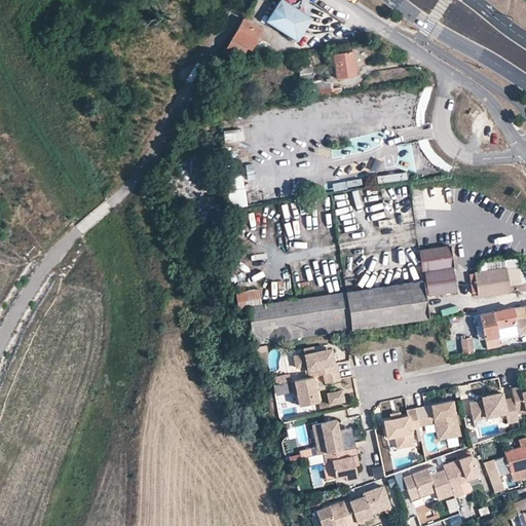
[(278,0),(276,0),(266,17),(296,37),(308,19),(278,0)]
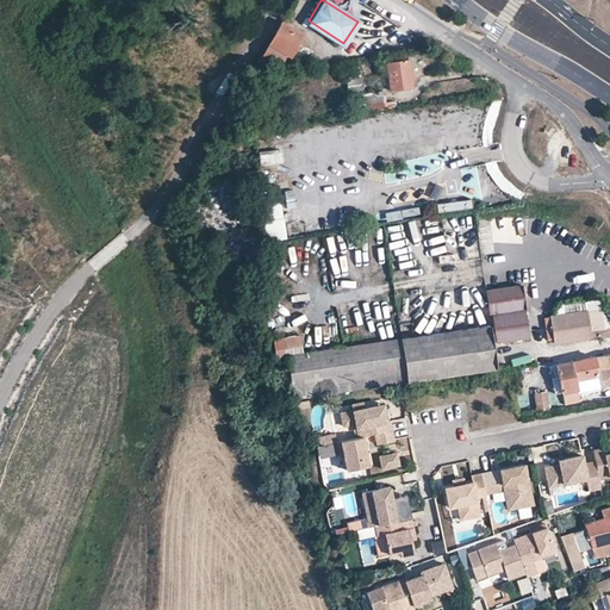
[(281,22),(262,54),(279,63),(286,54),(291,56),(304,33),(281,22)]
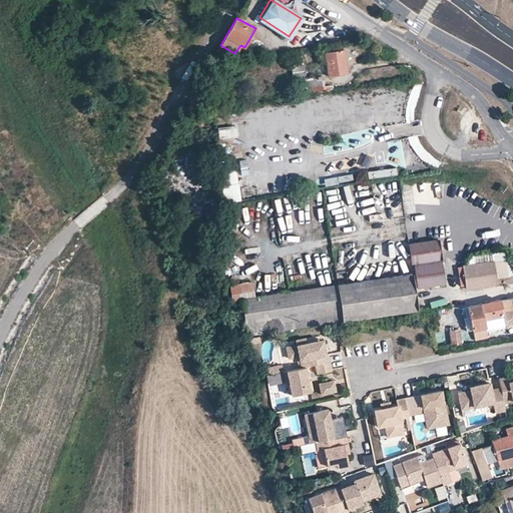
[(345,49),(319,52),(320,61),(327,60),(330,75),(348,73),(345,49)]
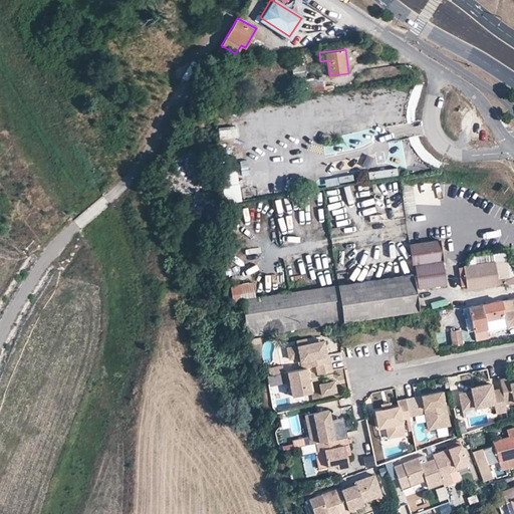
[(294,78),(298,97),(330,93),(329,85),(323,85),(321,74),(305,77),(301,58),(291,60),(294,78)]
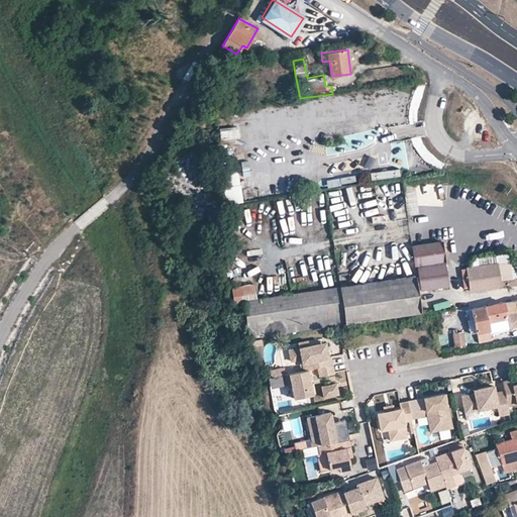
[(224,157),(246,154),(244,142),(240,142),(237,125),(219,127),(224,157)]
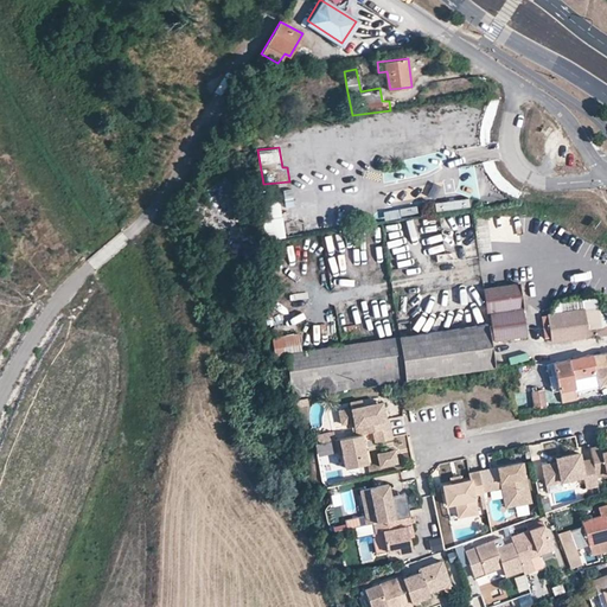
[(263,241),(288,237),(285,209),(293,208),(289,181),(263,184),(263,216),(264,228),(263,241)]
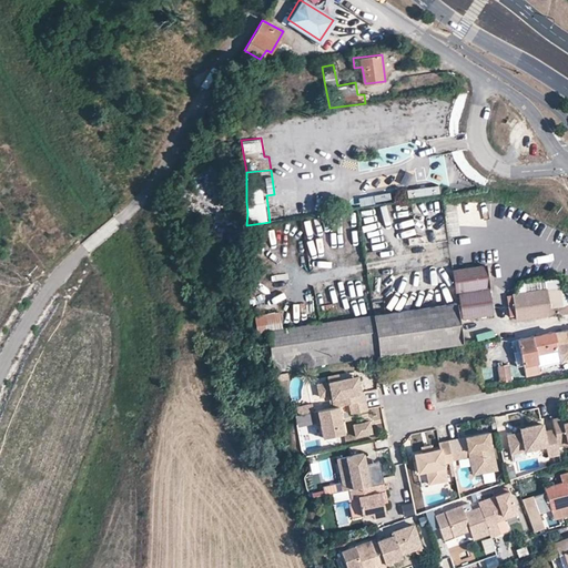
[(449,182),(417,186),(418,196),(454,191),(453,184),(450,184),(449,182)]
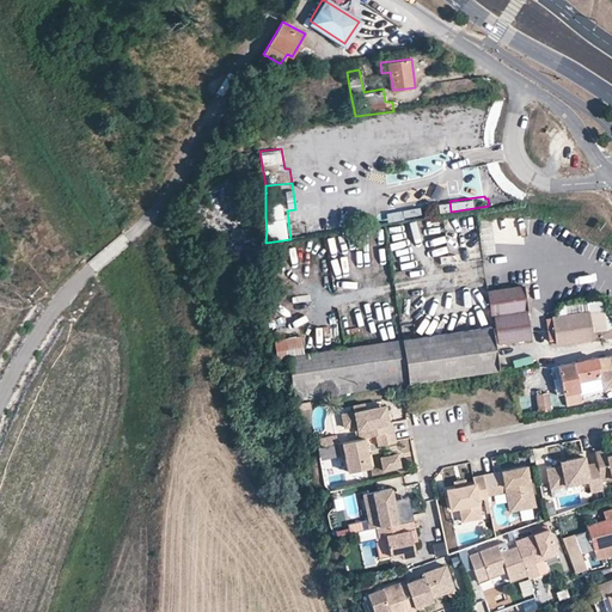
[(495,243),(520,244),(521,219),(482,218),(481,254),(495,255),(495,243)]
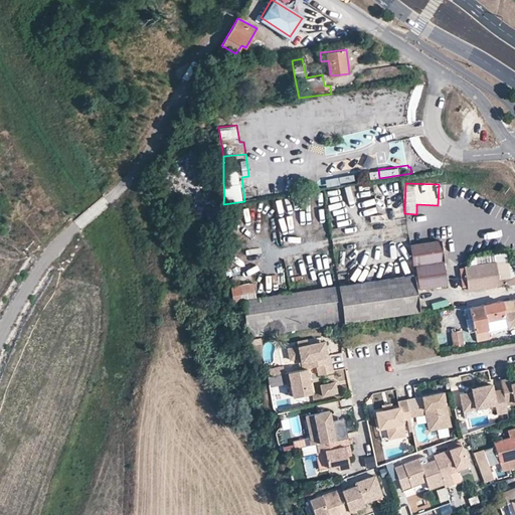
[(440,239),(410,244),(413,264),(415,264),(419,288),(446,284),(442,255),(440,239)]
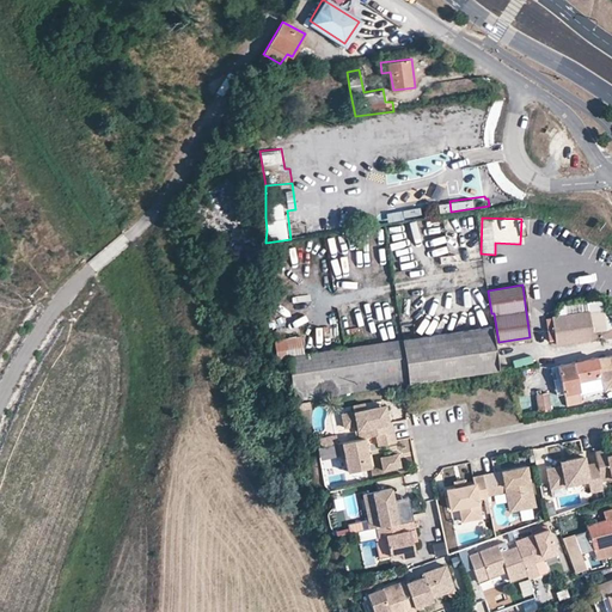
[(601,299),(587,301),(589,311),(592,330),(605,329),(601,299)]
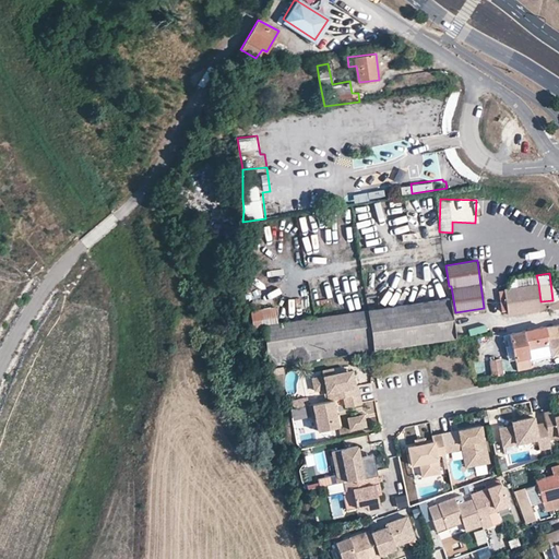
[(540,301),(538,284),(498,290),(499,302),(504,301),(507,314),(542,309),(540,301)]
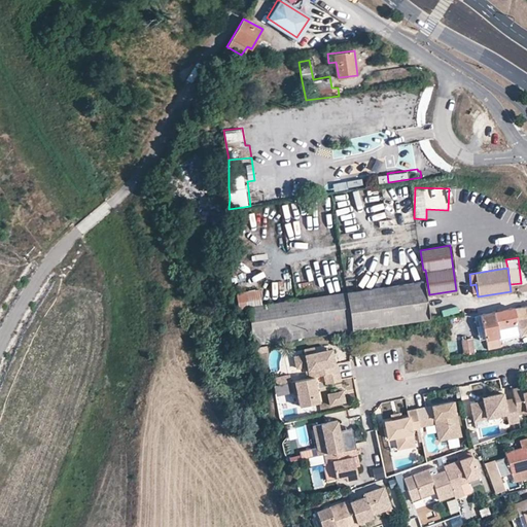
[(259,288),(236,291),(237,308),(248,307),(253,344),(428,317),(423,281),(261,304),(259,288)]
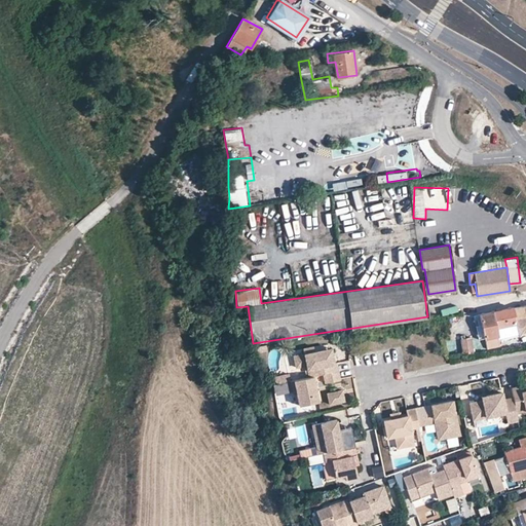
[(509,284),(510,291),(525,288),(525,280),(520,283),(509,284)]
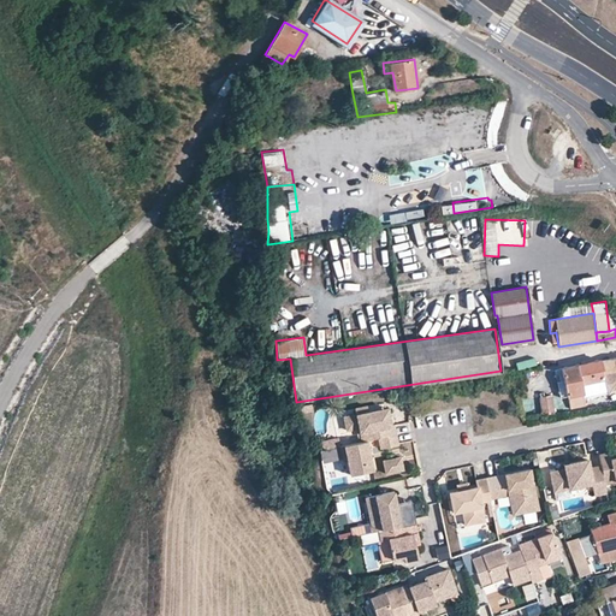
[(615,357),(600,360),(561,368),(568,396),(560,398),(561,402),(569,402),(570,409),(585,406),(582,394),(584,394),(581,383),(604,378),(608,394),(615,391),(615,357)]
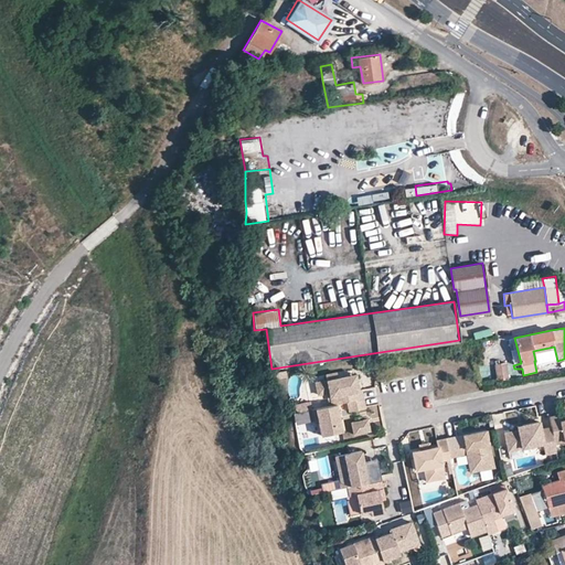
[(521,363),(518,349),(510,350),(513,365),(521,363)]
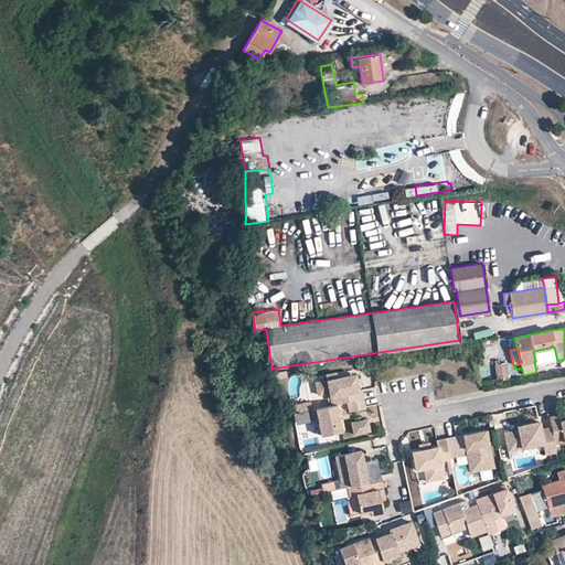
[(494,363),(498,381),(508,379),(505,362),(494,363)]
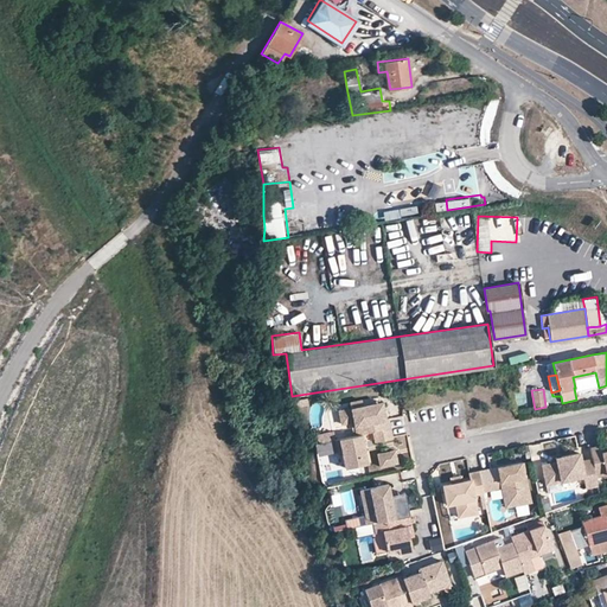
[(382,406),(363,409),(362,406),(360,400),(350,402),(351,408),(338,410),(340,423),(353,421),(356,435),(360,434),(372,432),(390,428),(388,419),(385,420),(382,406)]
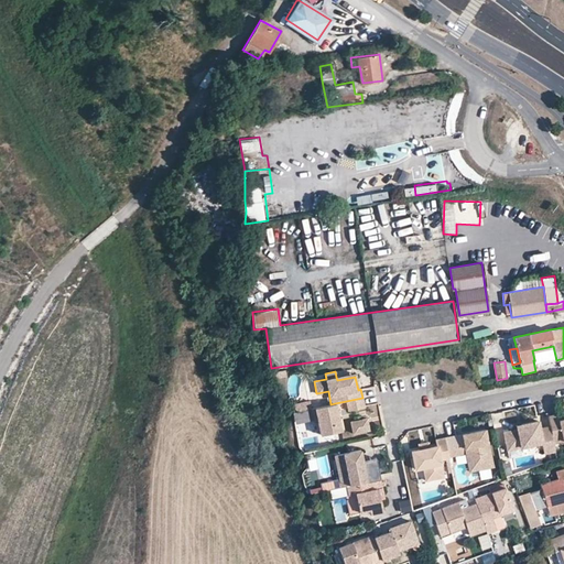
[(365,408),(362,398),(346,401),(348,411),(365,408)]
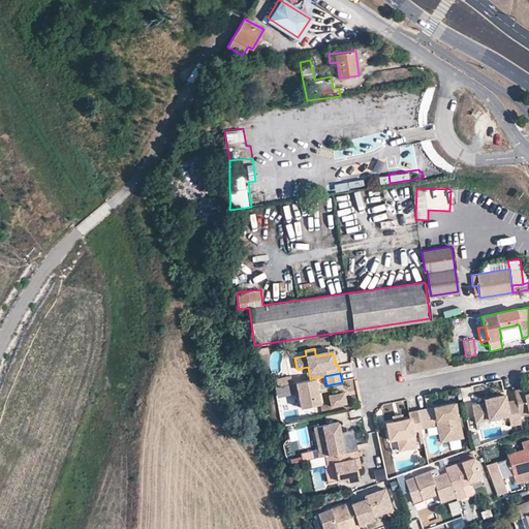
[(276,387),(291,384),(289,377),(275,380),(276,387)]
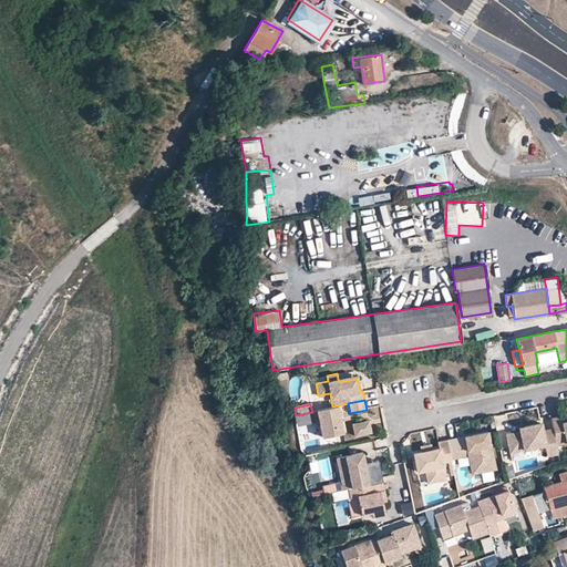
[(343,435),(337,405),(332,406),(312,410),(316,426),(320,425),(322,440),(343,435)]
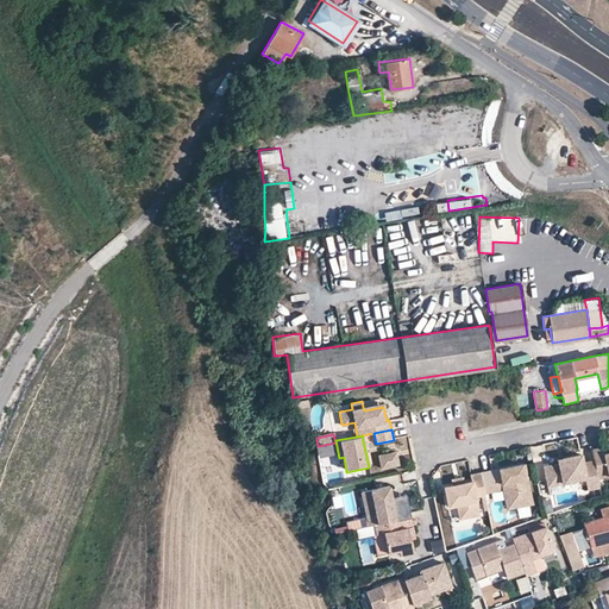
[(608,452),(608,453),(604,454),(603,450),(603,447),(591,450),(594,460),(597,479),(608,476),(608,452)]
